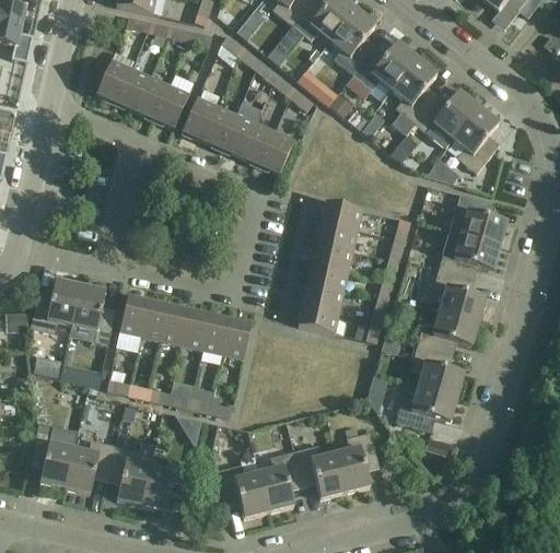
[(117,0),(116,6),(151,13),(154,0),(117,0)]
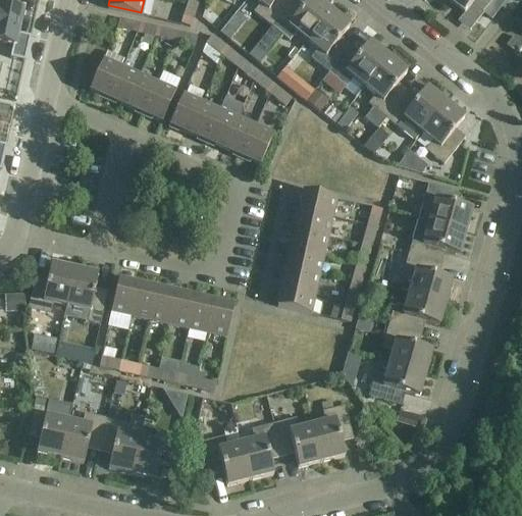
[(256,0),(259,2),(254,10),(270,23),(288,2),(284,0),(256,0)]
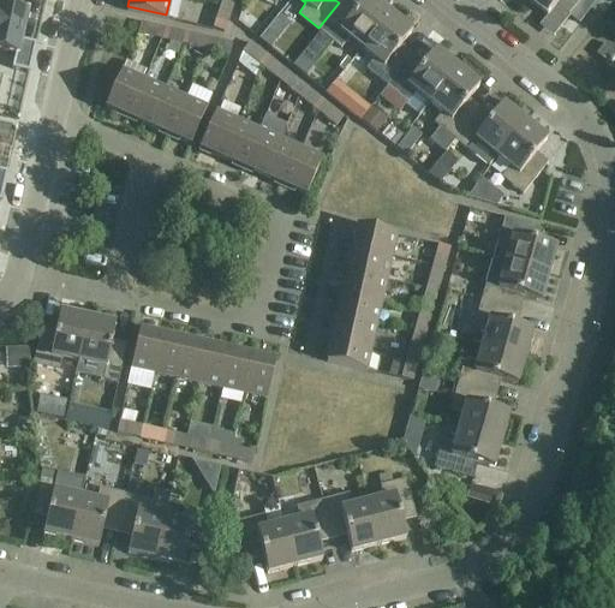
[(360,0),(351,12),(339,3),(318,28),(320,29),(328,35),(340,45),(347,35),(360,46),(389,10),(377,0),(360,0)]
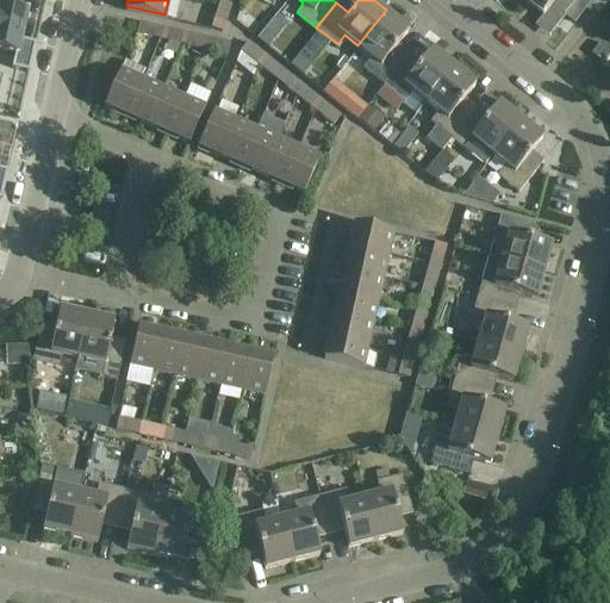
[(530,0),(545,11),(553,0),(573,0),(530,0)]
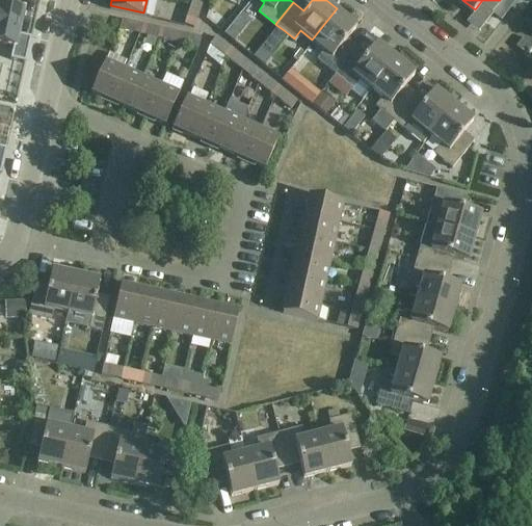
[(505,8),(511,0),(500,0),(498,3),(505,8)]
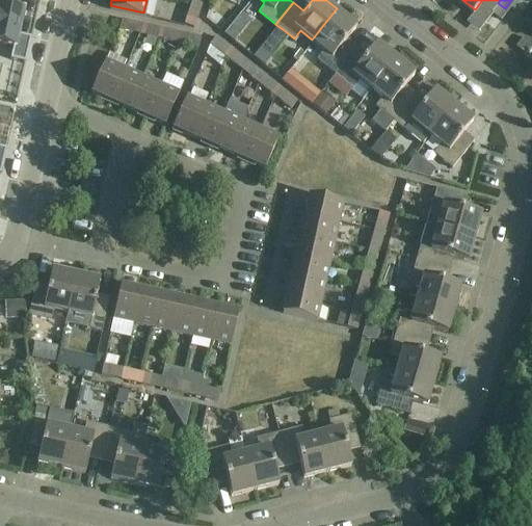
[(0,3),(0,42),(15,46),(11,58),(25,61),(31,36),(18,33),(23,9),(0,3)]
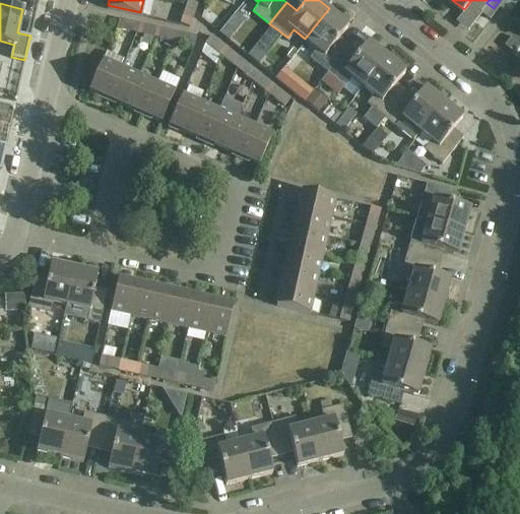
[(190,23),(194,11),(185,8),(180,20),(190,23)]
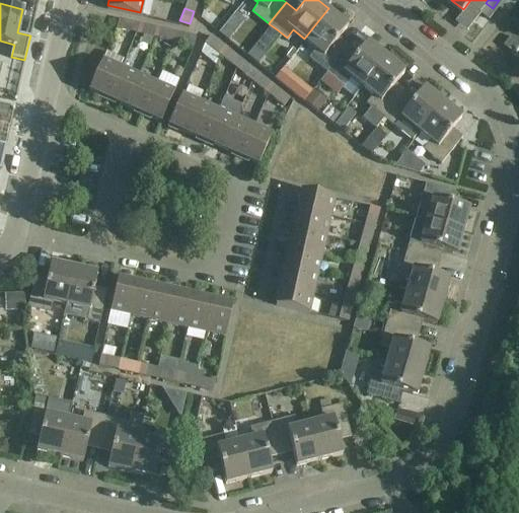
[(347,23),(328,8),(304,39),(315,48),(309,56),(325,69),(343,48),(334,41),(347,23)]
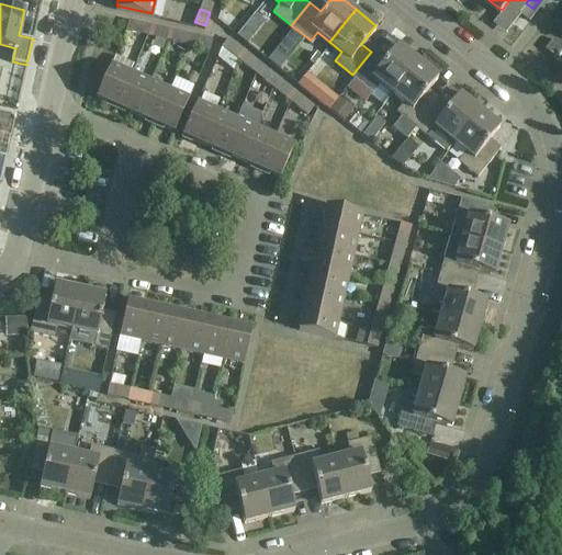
[(126,27),(139,31),(142,20),(128,18),(126,27)]
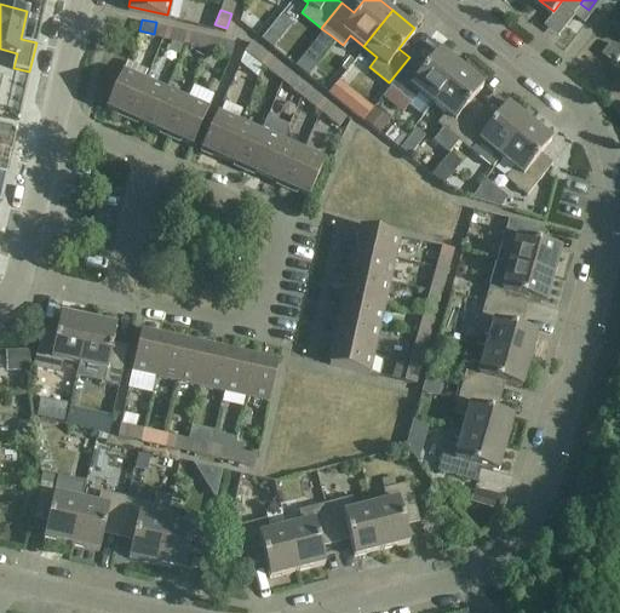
[(171,38),(185,41),(188,29),(173,26),(171,38)]
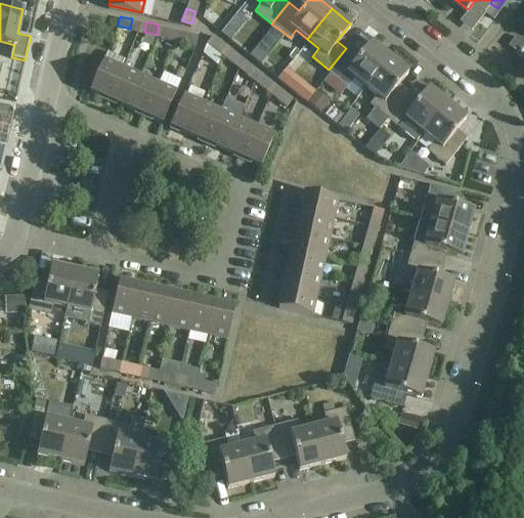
[(226,23),(221,29),(230,37),(235,31),(226,23)]
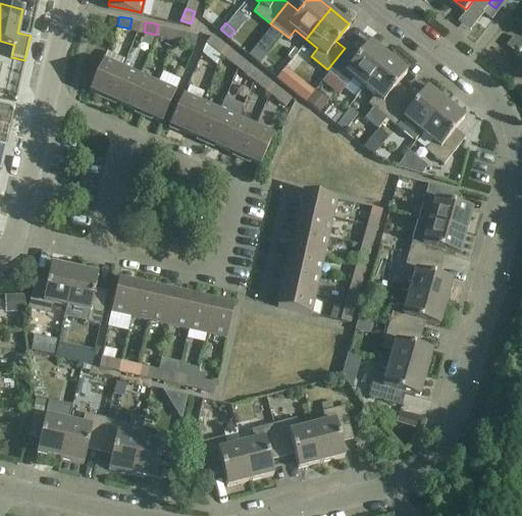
[(158,24),(156,35),(168,37),(170,28),(158,24)]
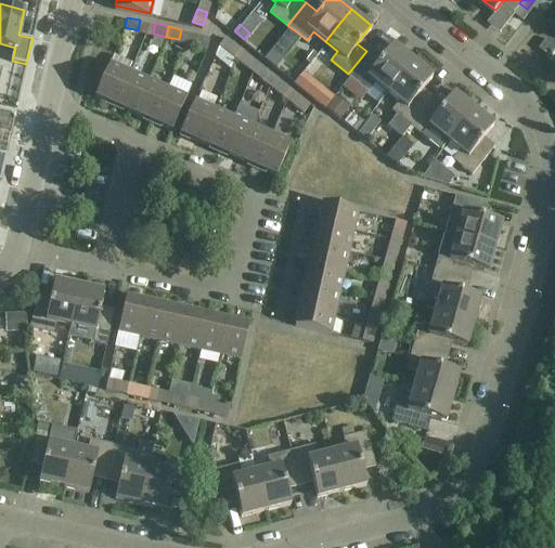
[(196,33),(194,42),(207,46),(209,36),(196,33)]
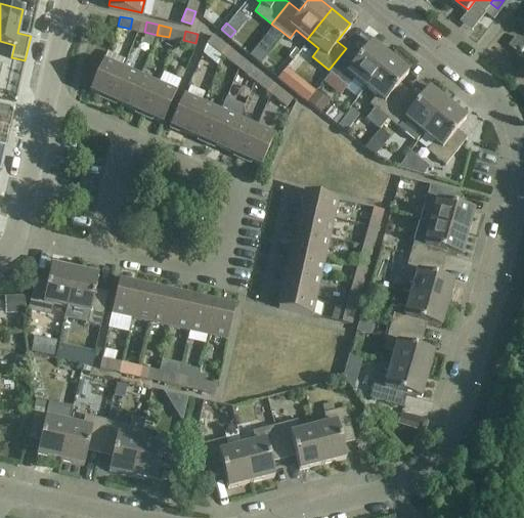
[(510,42),(519,49),(523,42),(523,38),(517,33),(510,42)]
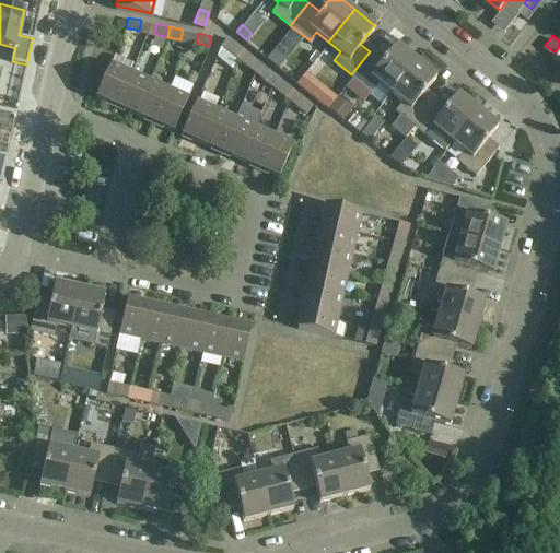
[(228,47),(238,56),(245,48),(234,39),(228,47)]
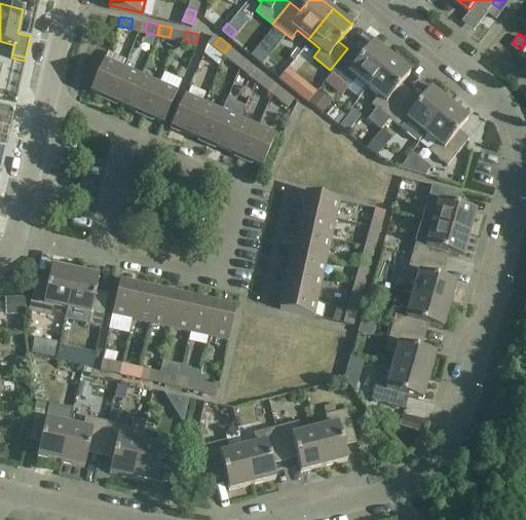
[(353,75),(366,85),(390,54),(372,39),(358,57),(347,48),(330,70),(347,83),(353,75)]
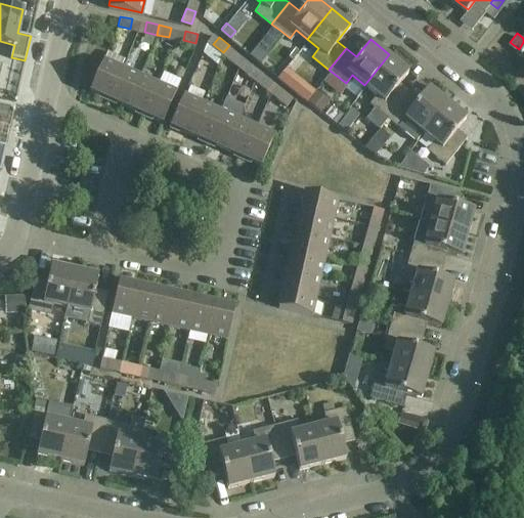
[(257,43),(250,52),(259,59),(266,51),(257,43)]
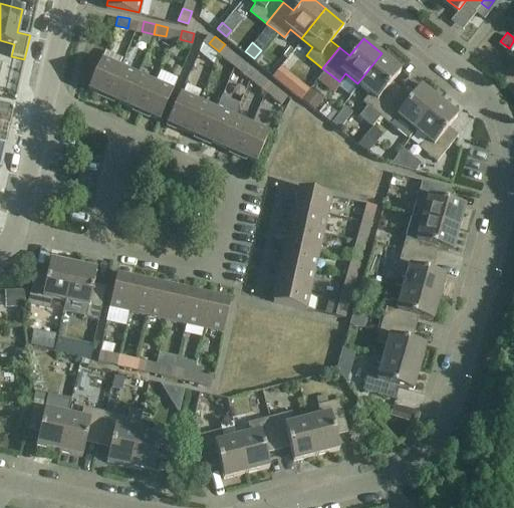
[(225,44),(219,51),(228,59),(234,52),(225,44)]
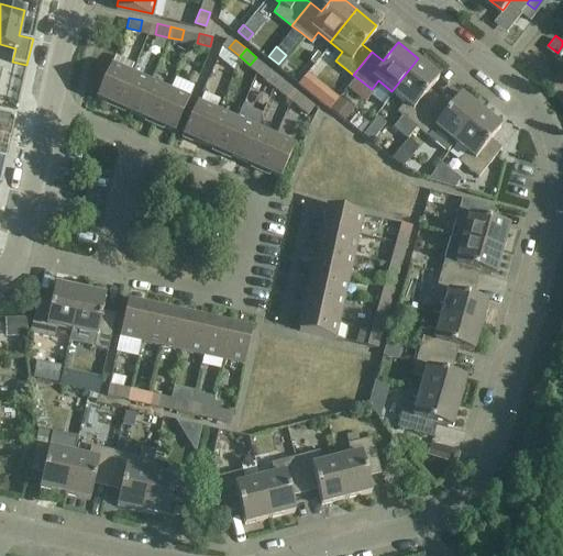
[(117,102),(131,69),(130,68),(134,59),(116,52),(112,60),(111,60),(97,93),(117,102)]
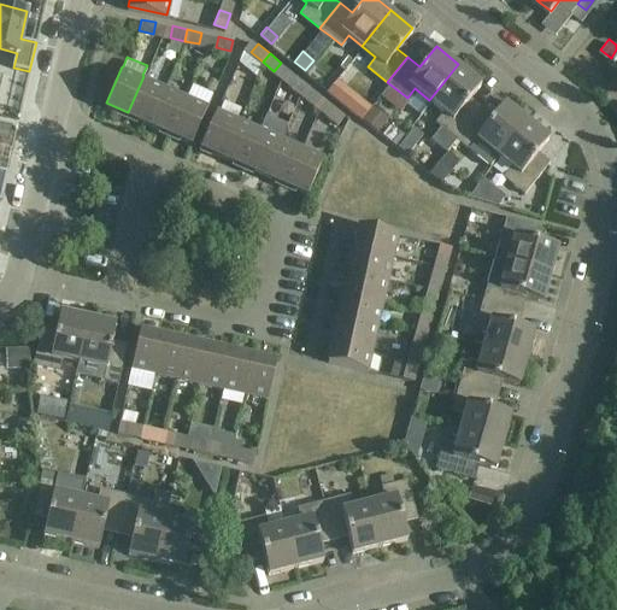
[(481,82),(458,64),(429,100),(444,111),(435,121),(440,124),(432,135),(446,147),(456,136),(475,111),(464,103),(481,82)]
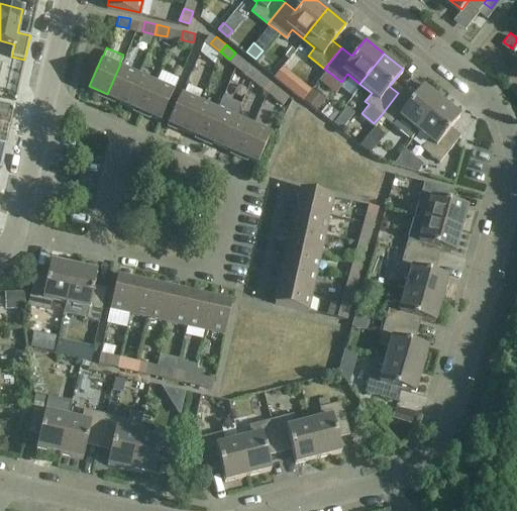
[(250,77),(257,70),(247,62),(241,69),(250,77)]
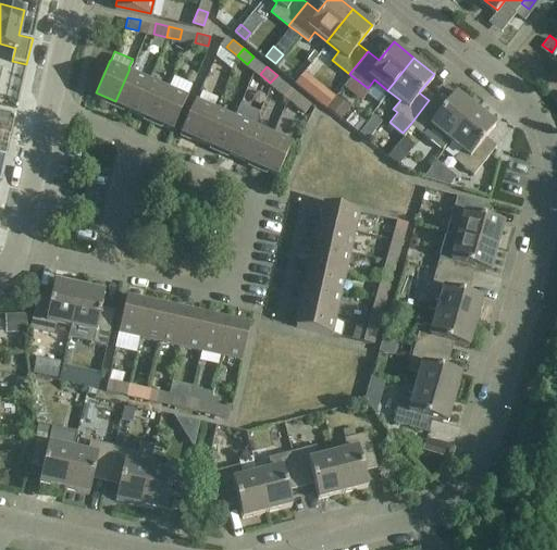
[(134,110),(149,76),(130,69),(115,101),(134,110)]
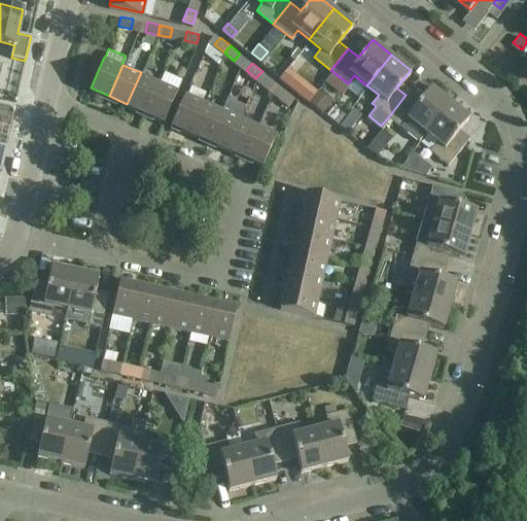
[(330,70),(323,79),(340,93),(348,83),(330,70)]
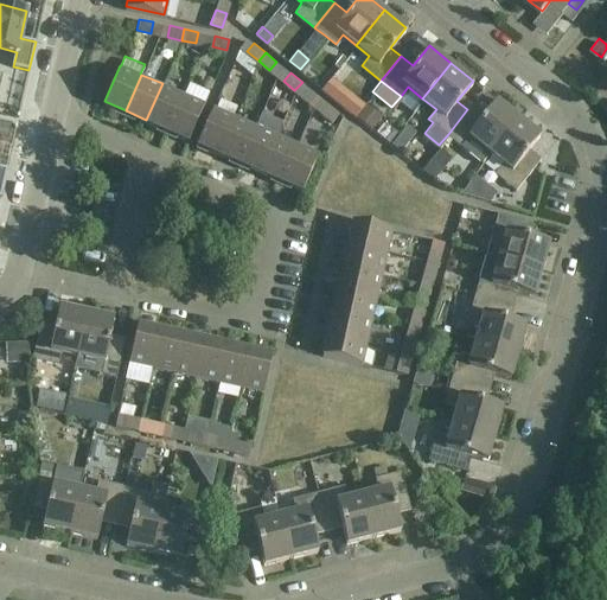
[(302,82),(294,90),(307,100),(313,91),(302,82)]
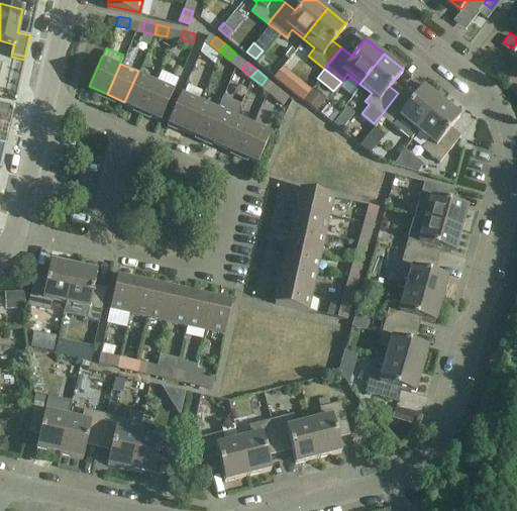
[(156,79),(138,71),(124,102),(142,110),(156,79)]
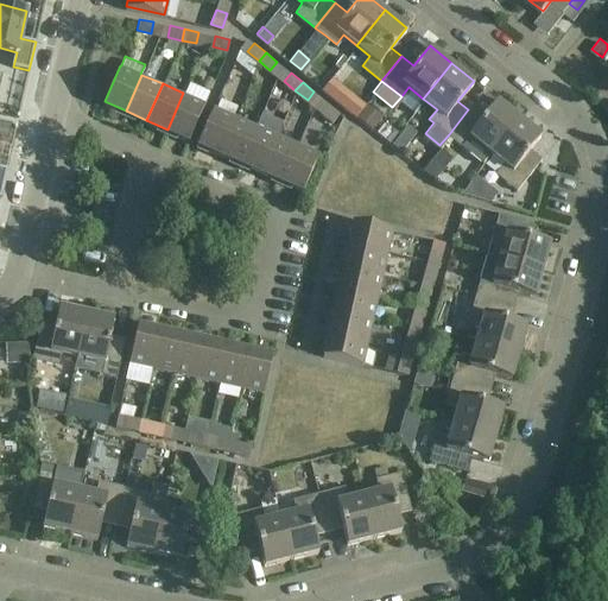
[(204,102),(183,93),(168,130),(189,139),(204,102)]
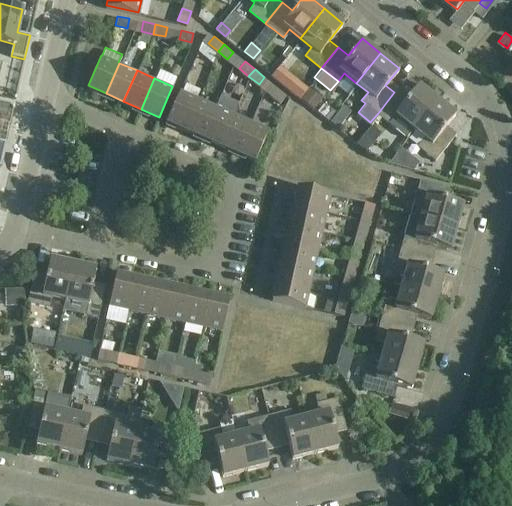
[(297,78),(290,87),(299,95),(307,86),(297,78)]
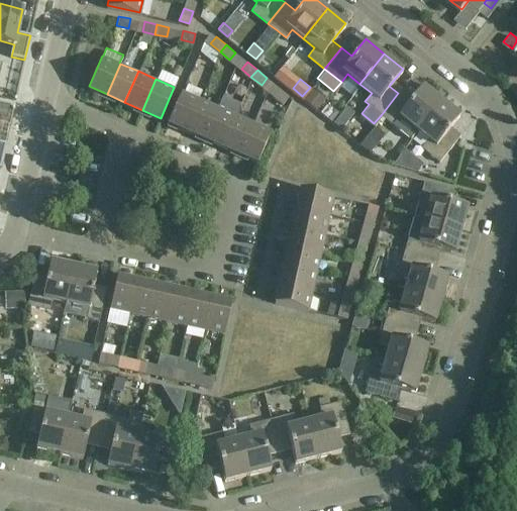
[(200,98),(198,97),(202,88),(188,82),(184,91),(181,90),(168,121),(186,129),(200,98)]
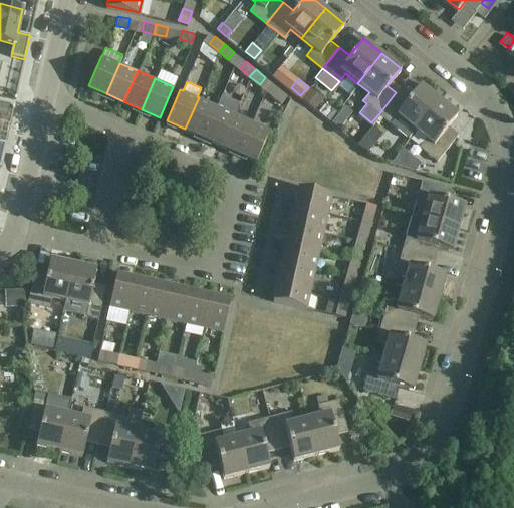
[(406,100),(396,92),(379,113),(371,122),(388,136),(395,127),(398,129),(404,119),(415,129),(439,98),(420,83),(406,100)]
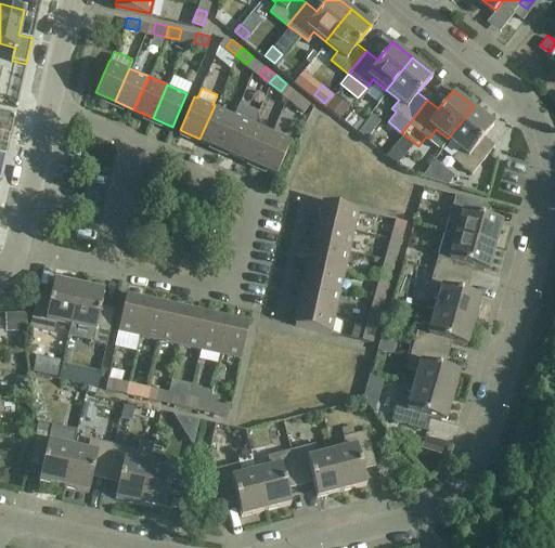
[(338,114),(347,101),(334,92),(325,105),(338,114)]
